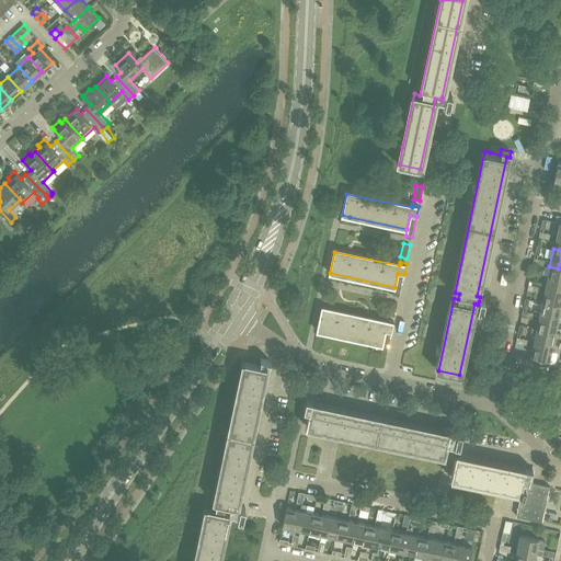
[(549,266),(548,275),(560,277),(560,264),(559,264),(558,268),(549,266)]
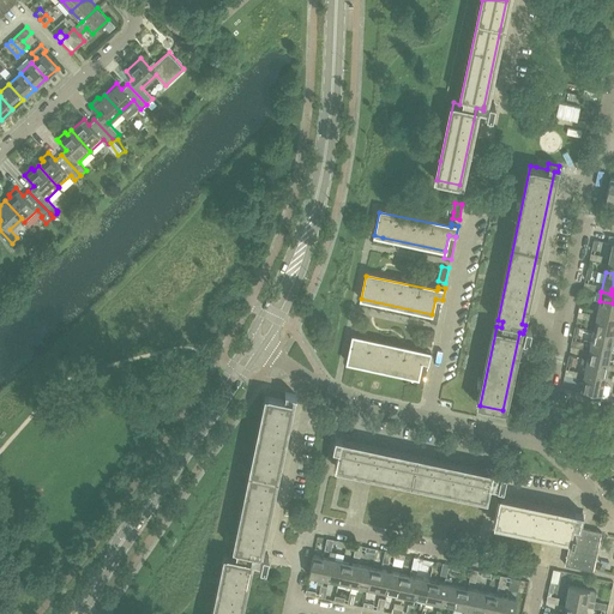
[(431,321),(437,323),(443,300),(435,299),(432,314),(431,321)]
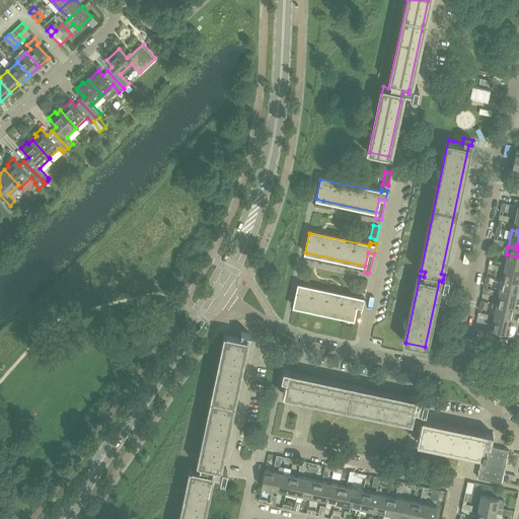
[(518,256),(507,254),(503,271),(511,273),(512,269),(514,269),(515,265),(518,266),(518,256)]
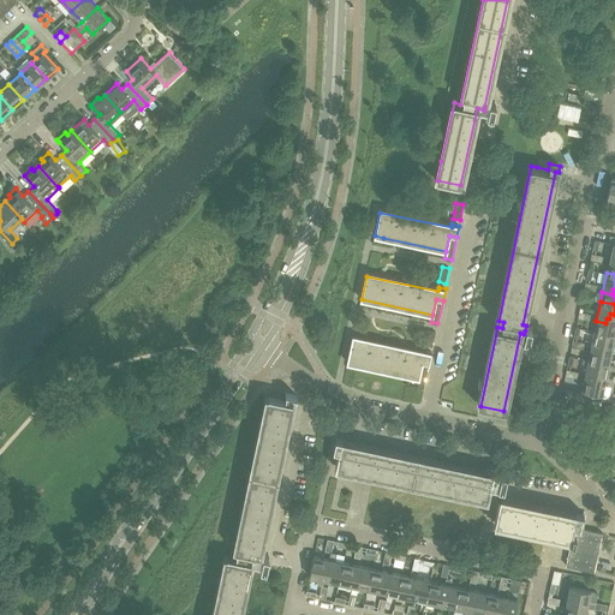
[(596,321),(593,330),(614,335),(614,334),(614,315),(610,314),(609,318),(607,318),(605,323),(596,321)]
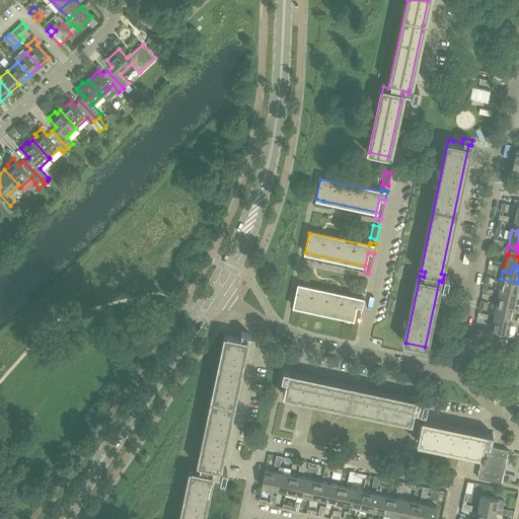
[(501,279),(498,295),(506,297),(506,293),(509,294),(510,289),(517,291),(518,283),(501,279)]
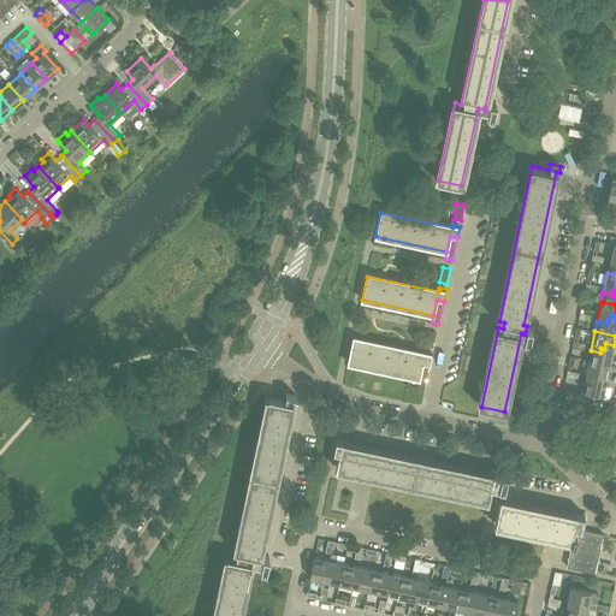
[(348,362),(357,365),(420,378),(422,362),(430,363),(432,353),(426,351),(425,354),(425,355),(353,339),(348,362)]
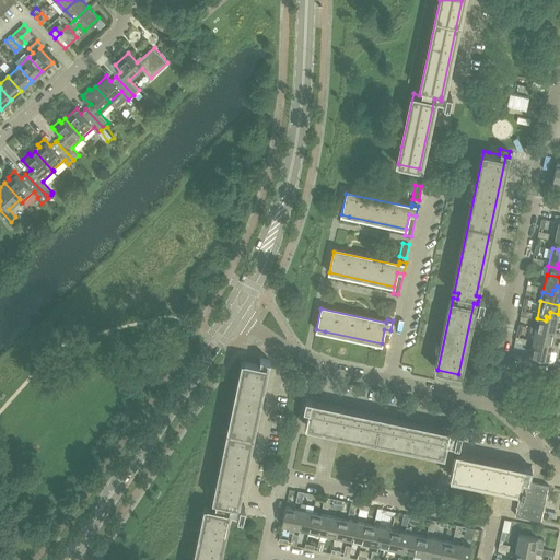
[(537,318),(535,327),(555,331),(558,314),(550,312),(549,317),(546,316),(546,321),(537,318)]
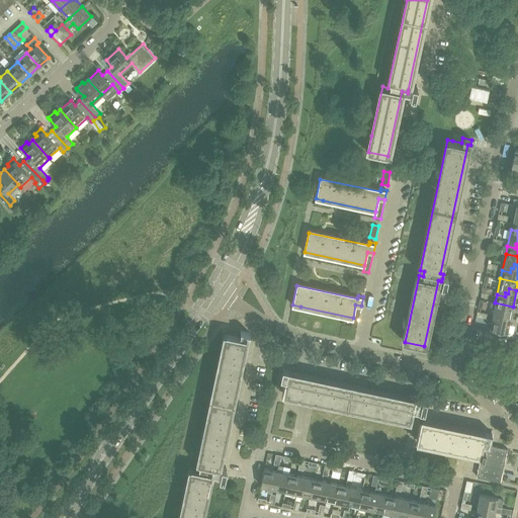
[(495,303),(492,320),(499,321),(500,317),(502,318),(503,314),(511,315),(513,307),(495,303)]
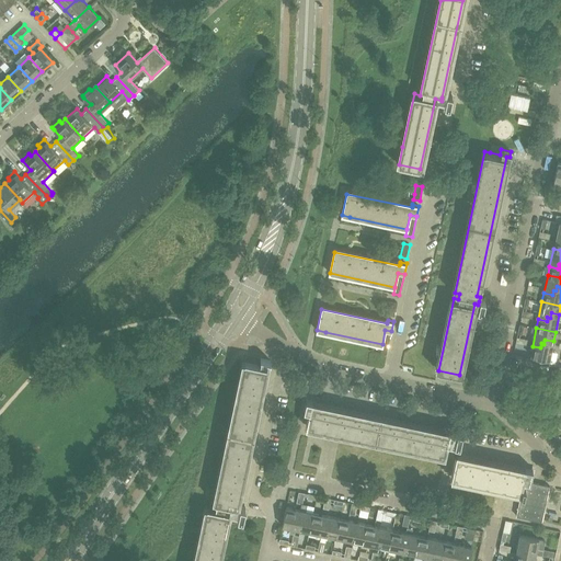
[(387,353),(391,331),(385,330),(382,344),(380,352),(387,353)]
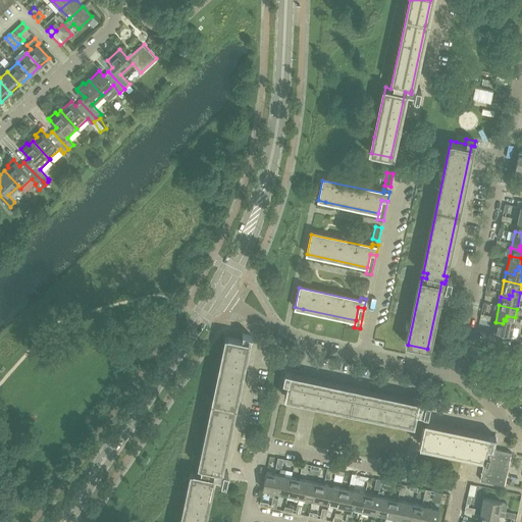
[(503,323),(496,322),(493,330),(511,334),(515,317),(507,316),(506,320),(504,319),(503,323)]
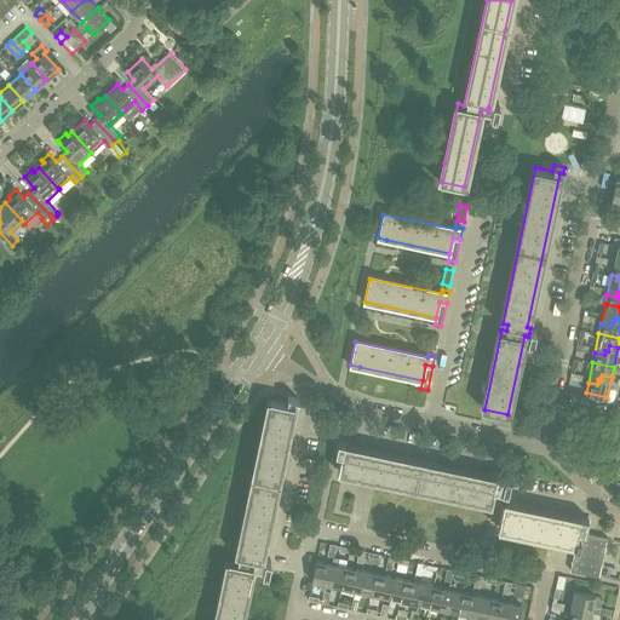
[(229,560),(217,619),(216,619),(241,619),(253,566),(264,568),(265,560),(262,558),(294,403),(298,405),(299,399),(288,396),(287,402),(271,399),(239,555),(240,555),(239,562),(229,560)]
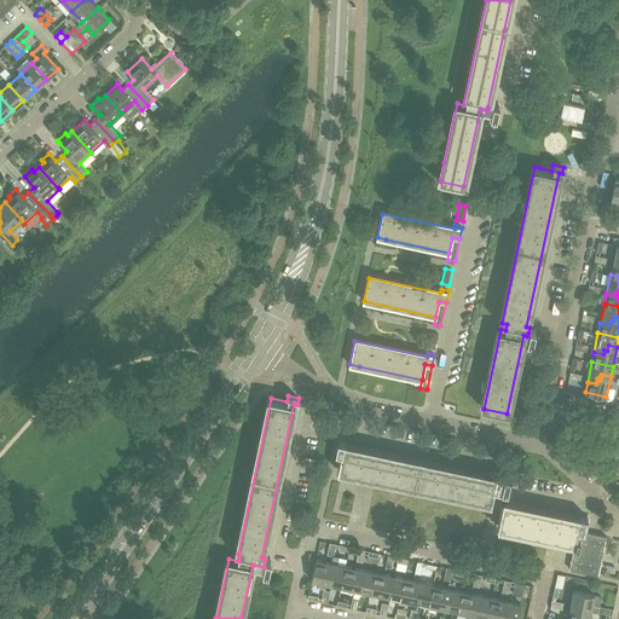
[(606,451),(617,453),(618,444),(618,438),(609,437),(606,451)]
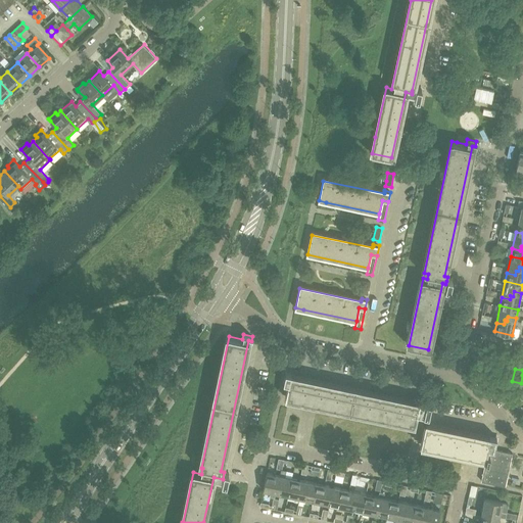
[(285,395),(292,396),(416,422),(418,413),(424,414),(426,401),(419,400),(419,403),(291,377),(291,374),(285,372),(283,382),(288,383),(285,395)]
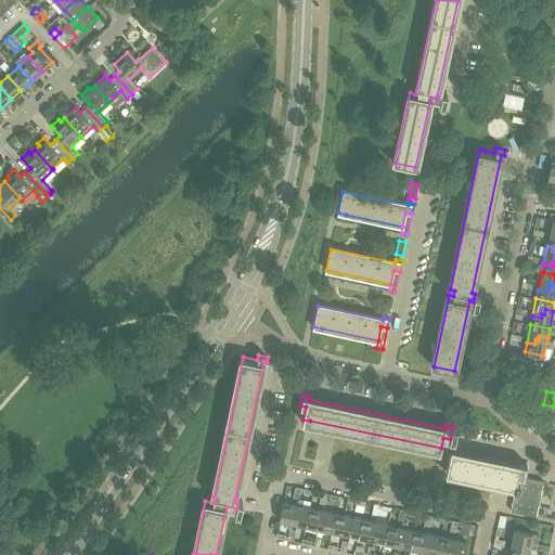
[(447,470),(516,486),(518,475),(525,476),(527,464),(519,462),(519,465),(451,450),(447,470)]
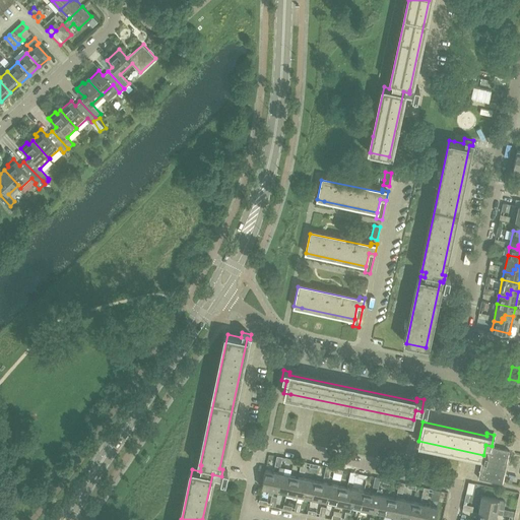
[(503,483),(509,450),(492,446),(485,445),(483,455),(478,478),(503,483)]
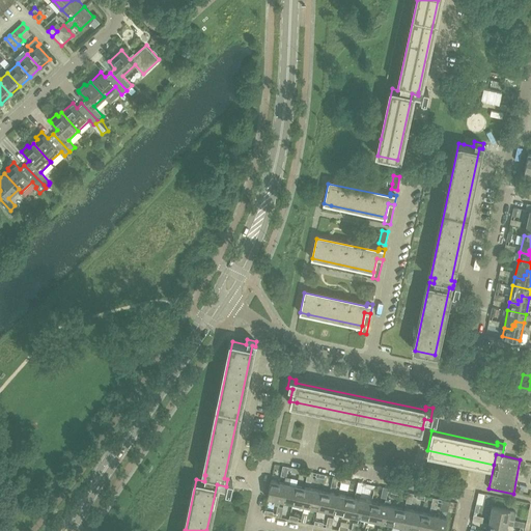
[(268,498),(275,499),(274,503),(279,505),(280,500),(284,501),(286,494),(282,493),(282,491),(278,490),(279,481),(271,480),(268,498)]
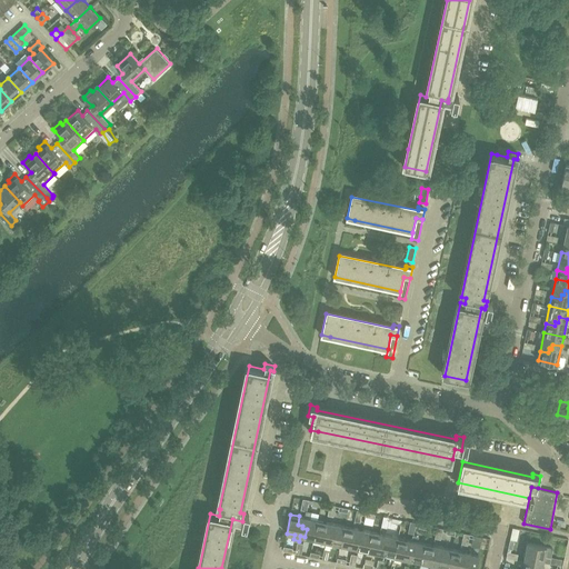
[(318,520),(299,516),(298,525),(302,526),(302,528),(307,529),(305,537),(313,539),(318,520)]
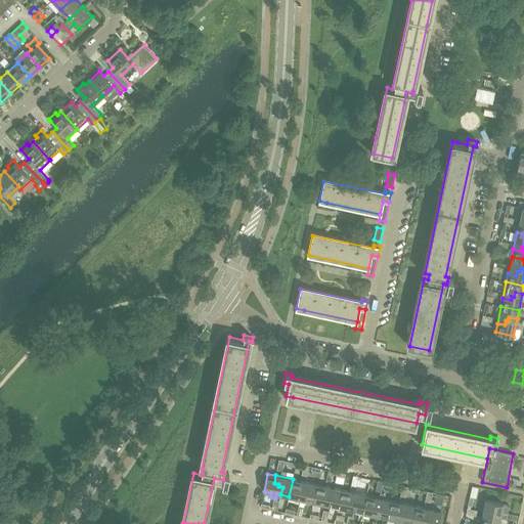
[(293,479),(289,496),(305,499),(307,492),(303,491),(303,489),(299,488),(301,481),(293,479)]
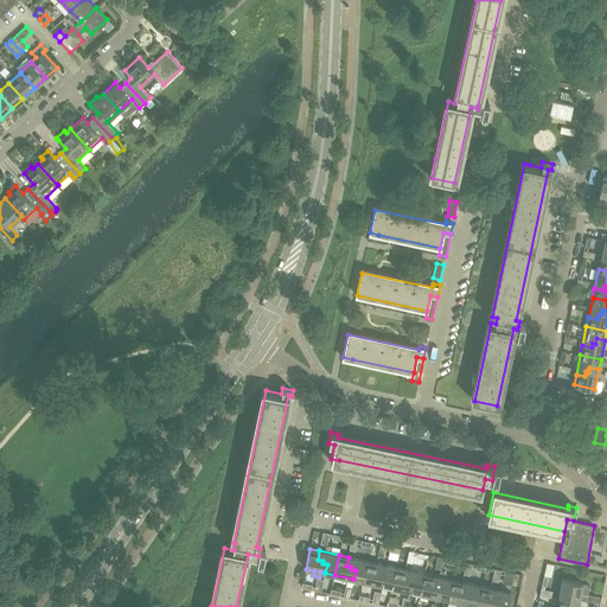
[(368,561),(349,557),(346,566),(351,567),(351,569),(356,570),(353,579),(363,581),(368,561)]
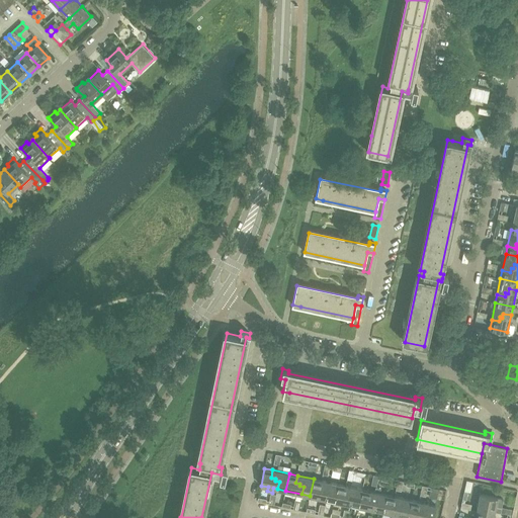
[(314,479),(310,496),(327,500),(328,492),(324,491),(324,489),(320,488),(322,481),(314,479)]
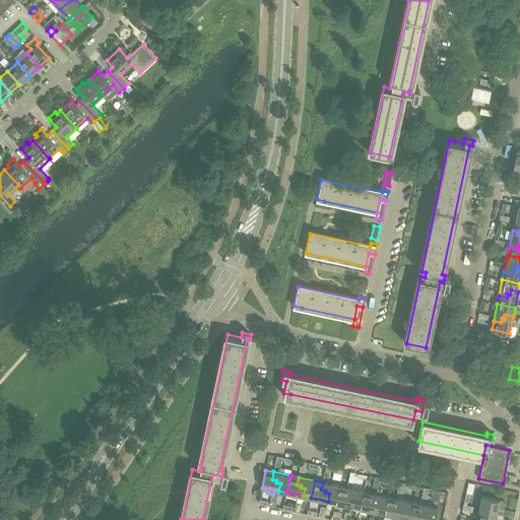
[(339,485),(323,482),(321,490),(325,491),(325,493),(329,494),(328,502),(336,503),(339,485)]
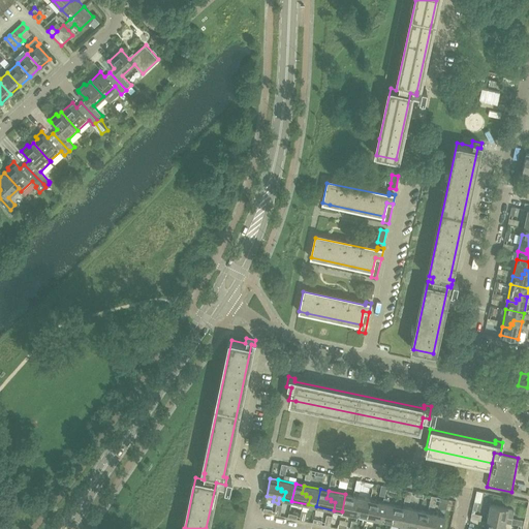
[(345,494),(342,511),(359,516),(360,508),(355,506),(355,504),(351,503),(353,496),(345,494)]
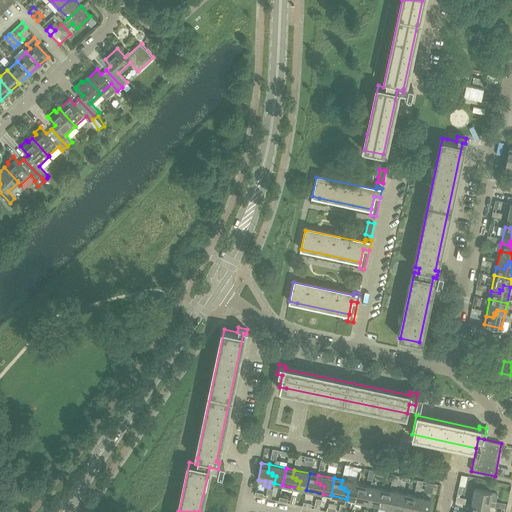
[(358,483),(342,480),(340,487),(344,488),(344,490),(348,492),(347,499),(354,500),(358,483)]
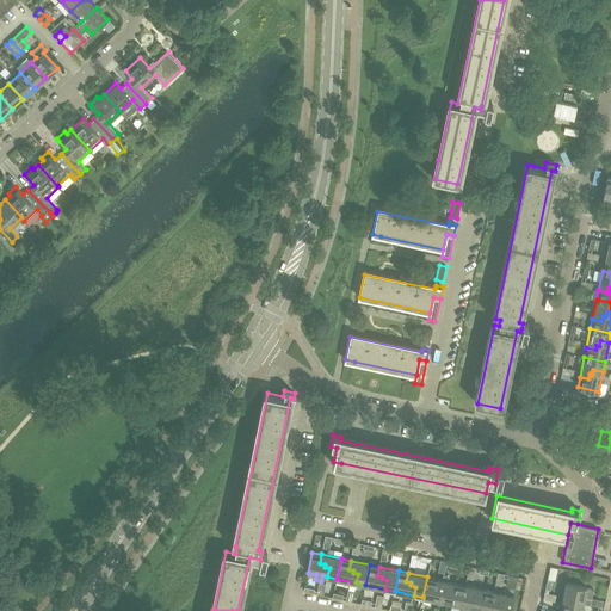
[(427,576),(423,597),(443,602),(445,593),(440,592),(440,590),(436,588),(437,579),(427,576)]
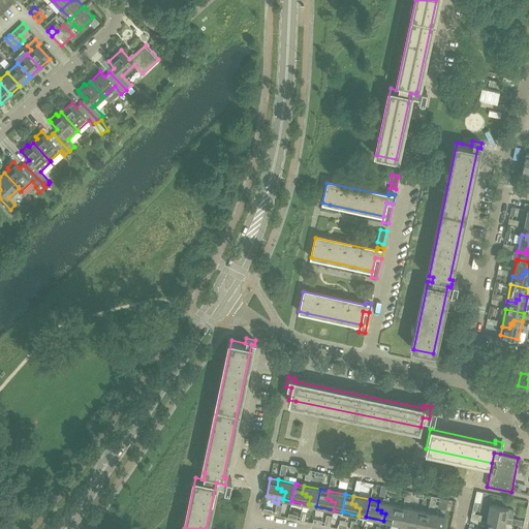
[(395,505),(378,501),(377,509),(381,510),(381,512),(385,514),(383,521),(392,523),(395,505)]
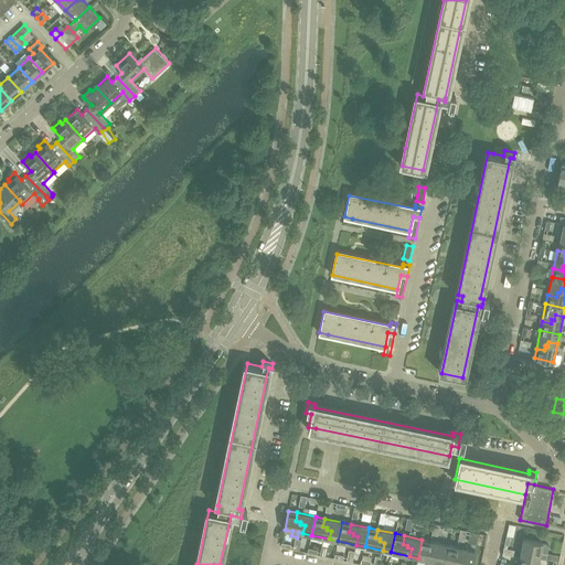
[(422,540),(418,558),(436,562),(438,554),(433,553),(434,551),(429,550),(430,541),(422,540)]
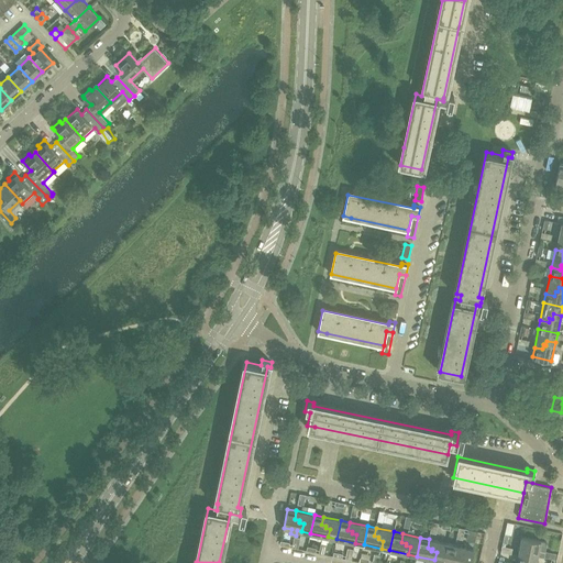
[(521,538),(518,555),(526,556),(527,552),(529,553),(530,549),(545,552),(547,543),(521,538)]
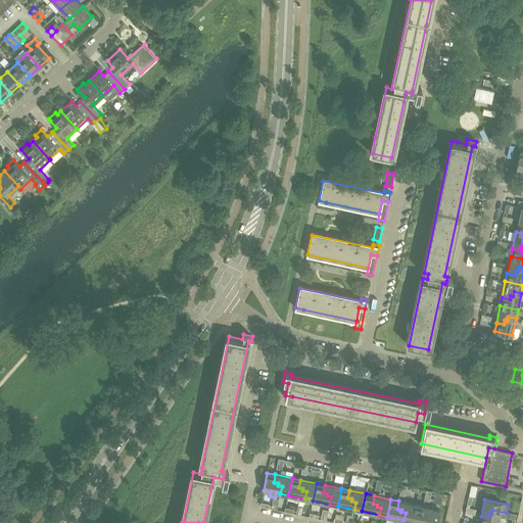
[(416,505),(398,501),(397,509),(401,510),(400,512),(406,513),(403,520),(412,522),(416,505)]
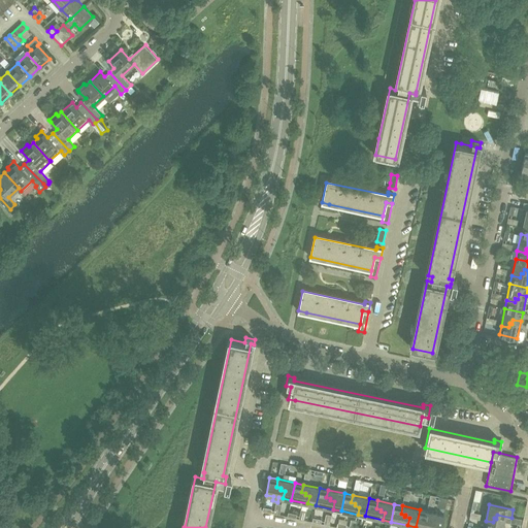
[(420,509),(416,527),(420,527),(432,527),(434,523),(430,522),(430,520),(426,519),(427,512),(420,509)]
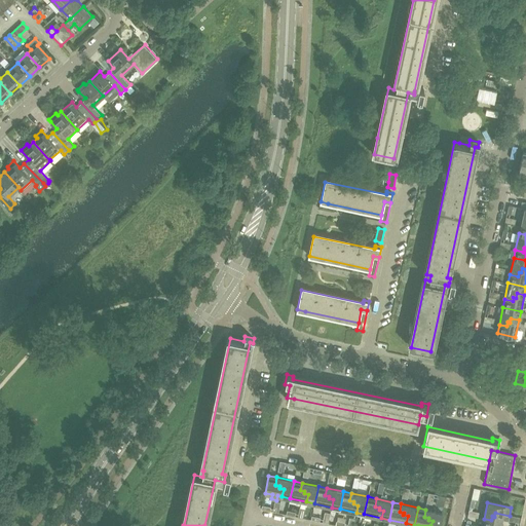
[(439,525),(443,513),(425,510),(424,517),(428,518),(428,520),(433,521),(430,525),(439,525)]
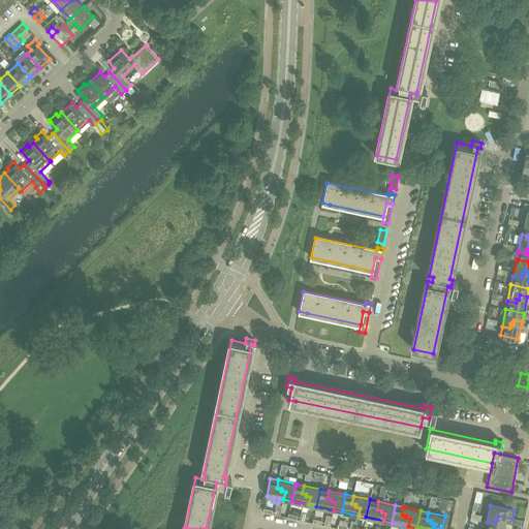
[(487,522),(485,528),(503,528),(505,522),(511,523),(512,519),(498,516),(497,520),(495,519),(494,523),(487,522)]
